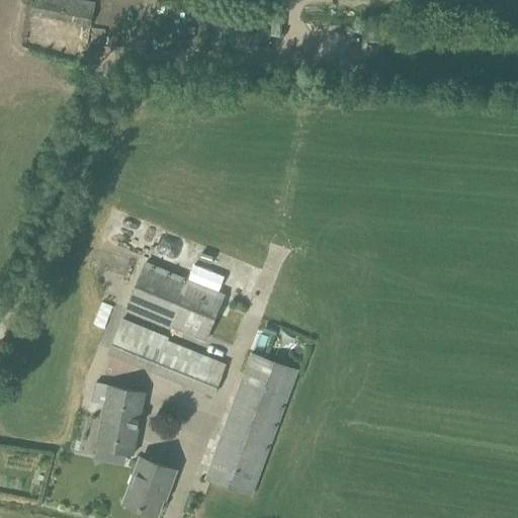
[(96,3),(79,0),(34,0),(31,15),(91,28),(96,3)]
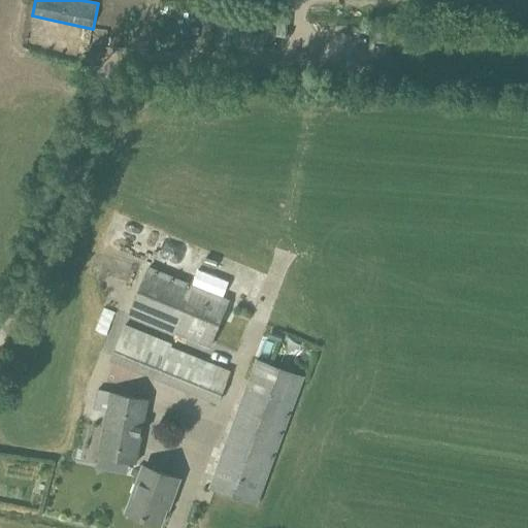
[(275,30),(212,27),(212,53),(274,56),(275,30)]
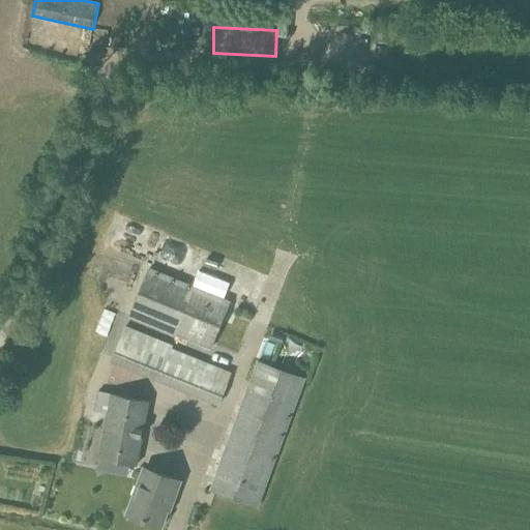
[(230,302),(149,269),(129,316),(210,349),(230,302)]
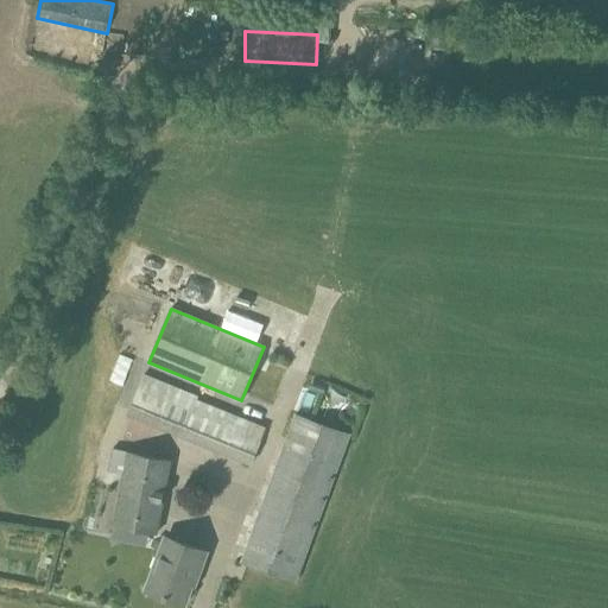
[(119,375),(126,356),(114,352),(107,371),(119,375)]
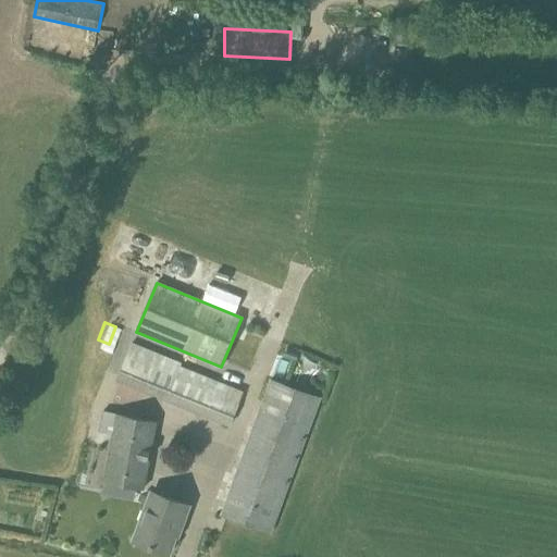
[(182,362),(132,343),(116,381),(166,401),(168,399),(231,425),(244,391),(206,376),(189,370),(181,367),(182,362)]
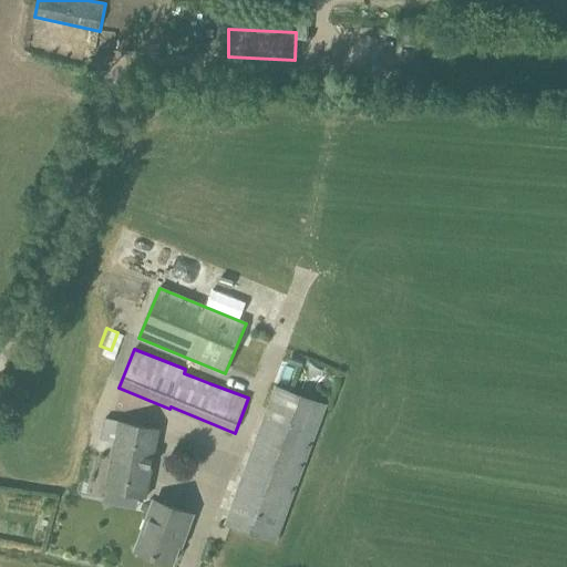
[(226,524),(276,544),(327,406),(275,388),(226,524)]
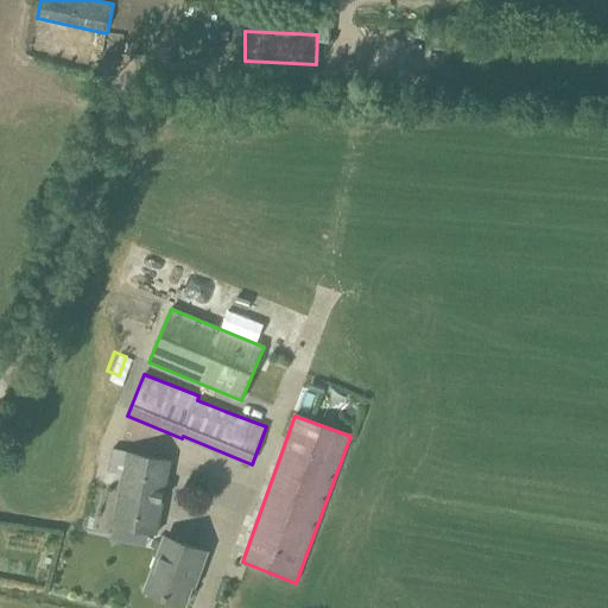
[(158,536),(172,461),(113,449),(109,472),(121,474),(113,526),(114,526),(112,539),(130,544),(133,531),(158,536)]
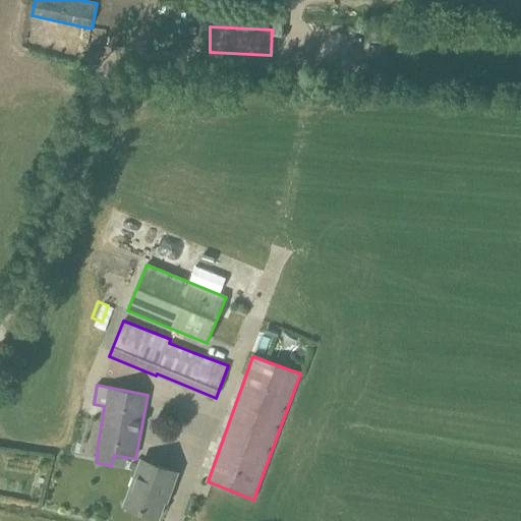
[(125,507),(158,519),(164,503),(165,504),(175,473),(141,461),(125,507)]
